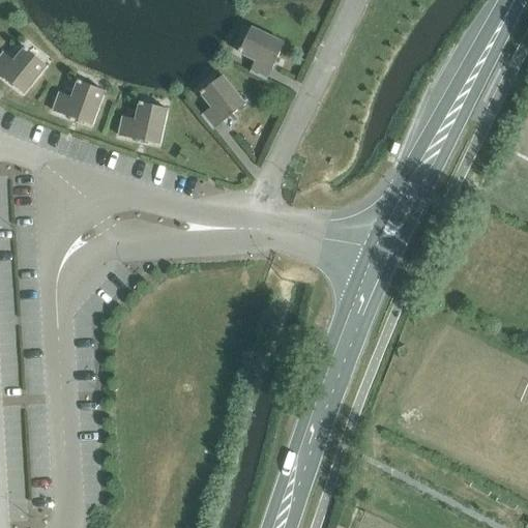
[(238,48),(237,52),(270,67),(282,41),(250,27),(239,48),(238,48)]
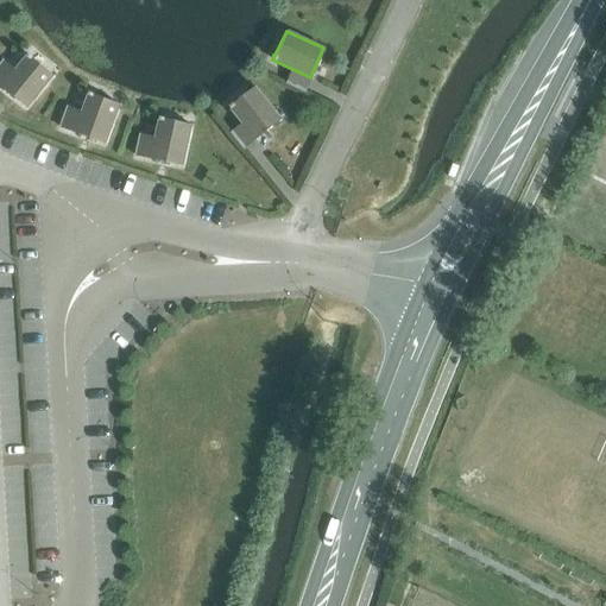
[(0,86),(25,106),(51,74),(30,56),(26,52),(13,69),(1,60),(0,61),(0,86)]
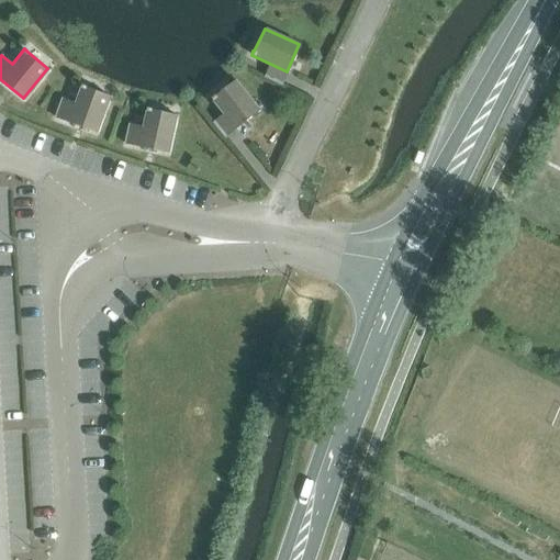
[(235,127),(258,109),(234,79),(214,94),(210,97),(235,127)]
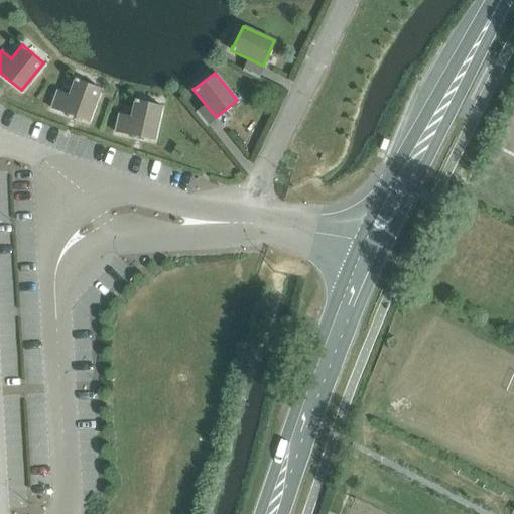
[(78,79),(74,78),(68,94),(55,90),(49,107),(88,120),(99,88),(78,80),(78,79)]
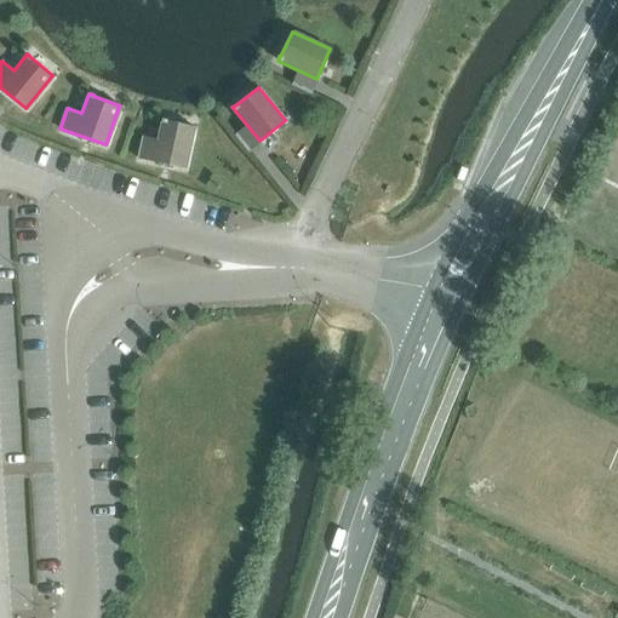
[(156,139),(142,136),(137,158),(184,167),(193,126),(166,120),(166,119),(161,118),(156,139)]
